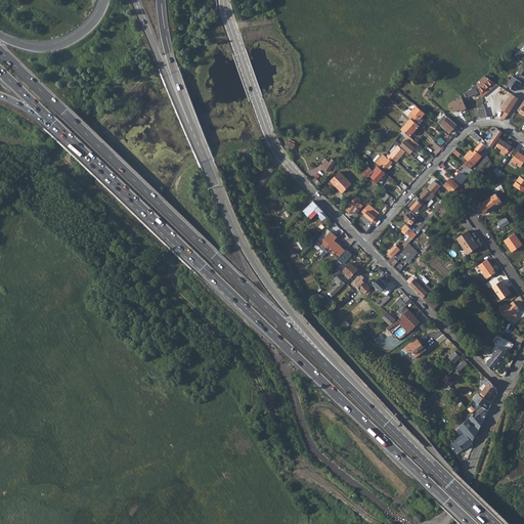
[(523,43),(511,53),(519,58),(523,53),(523,43)]
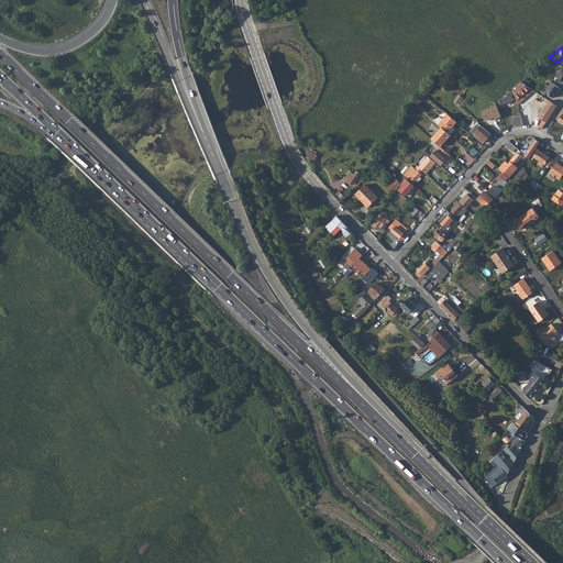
[(521,81),(512,88),(514,90),(516,98),(516,100),(530,88),(521,81)]
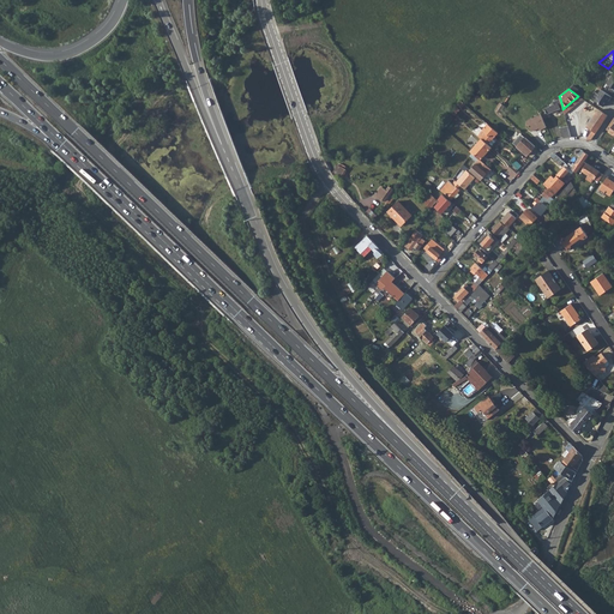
[(608,100),(611,96),(601,89),(597,94),(599,94),(595,100),(603,106),(608,100)]
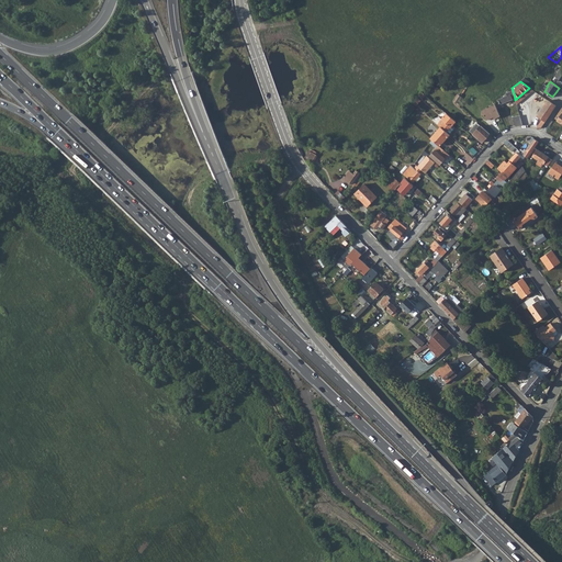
[(529,88),(515,100),(517,104),(534,90),(529,88)]
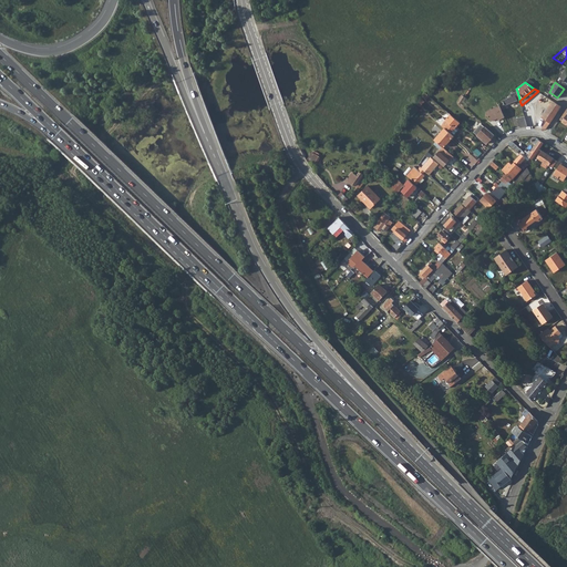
[(519,99),(517,91),(511,93),(512,96),(505,99),(507,104),(519,99)]
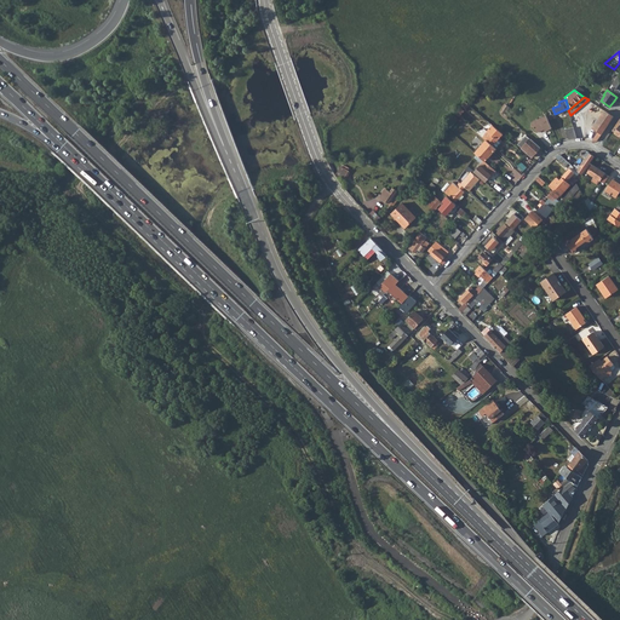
[(517,101),(510,113),(515,115),(522,104),(517,101)]
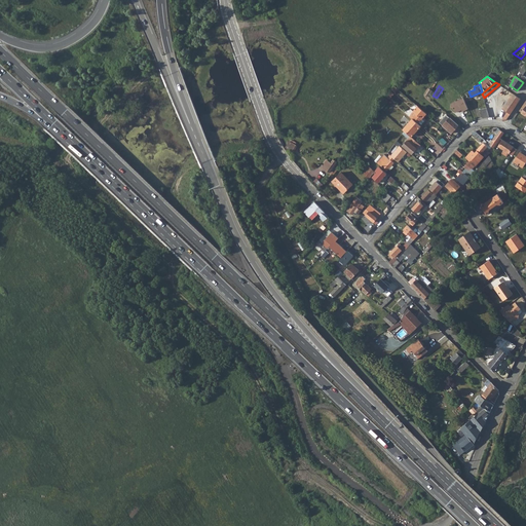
[(513,94),(502,109),(511,114),(521,99),(513,94)]
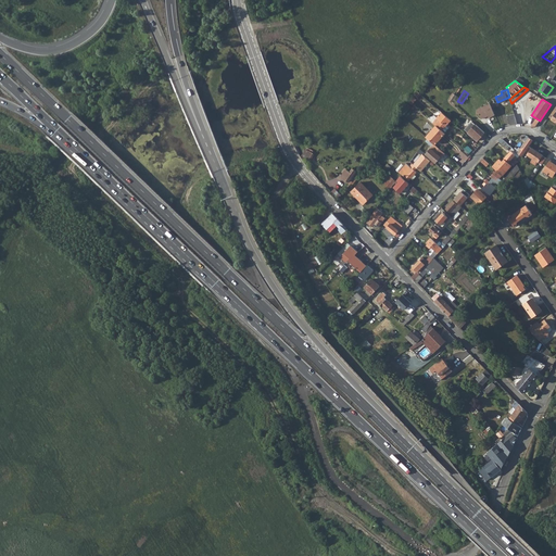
[(495,115),(490,103),(477,110),(481,118),(489,116),(490,117),(495,115)]
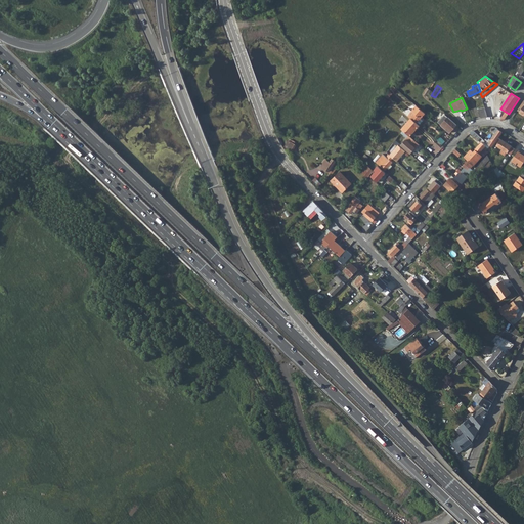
[(426,114),(418,106),(409,116),(411,118),(418,123),(420,124),(424,121),(421,118),(426,114)]
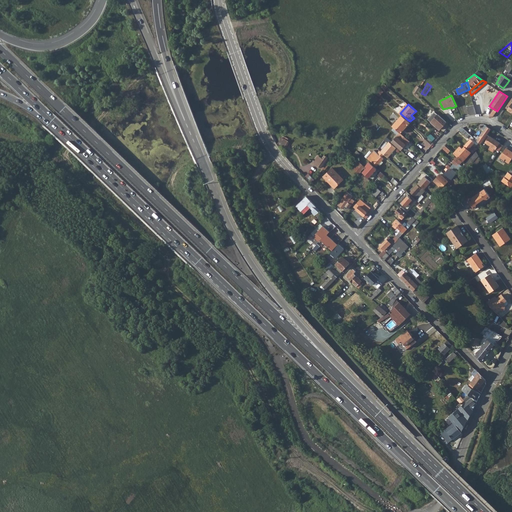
[(474,104),(468,106),(470,115),(476,114),(474,104)]
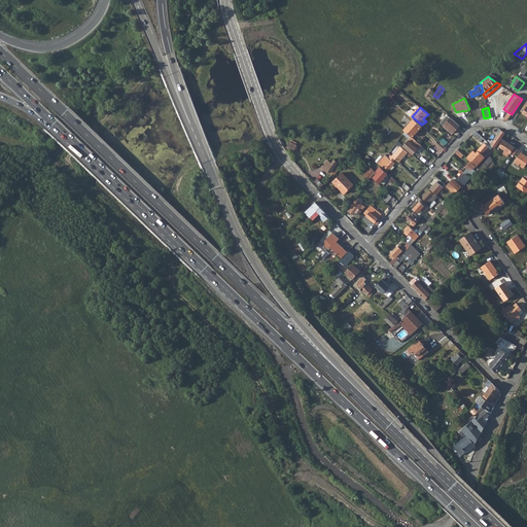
[(448,115),(441,123),(444,126),(451,117),(448,115)]
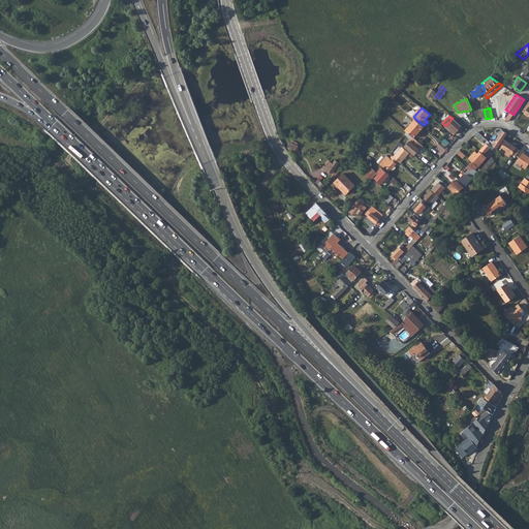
[(453,118),(445,126),(455,134),(462,126),(453,118)]
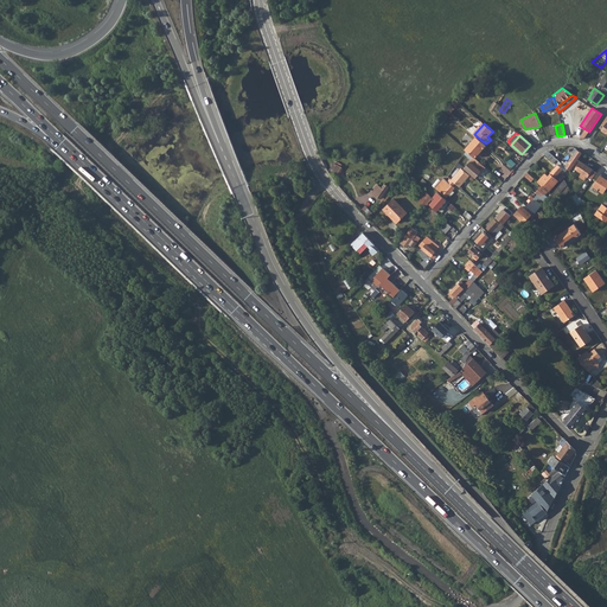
[(477,136),(465,149),(475,158),(479,154),(478,153),(483,148),(483,149),(486,145),(484,142),(477,136)]
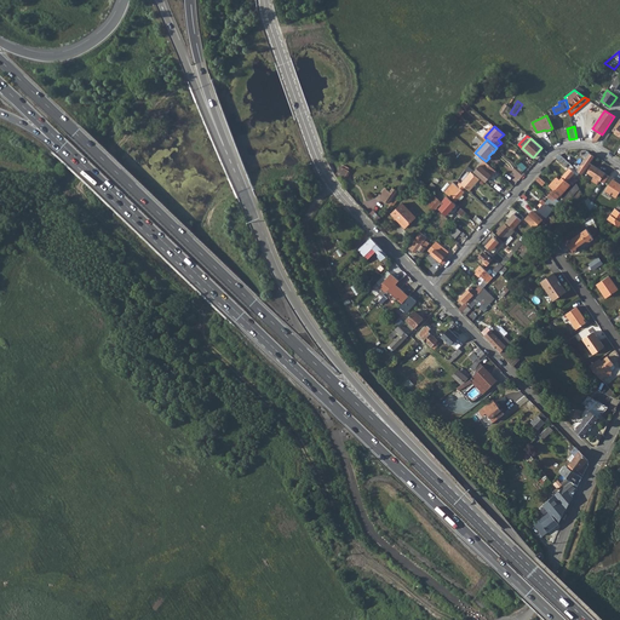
[(566,151),(562,155),(573,166),(575,162),(572,159),(573,158),(566,151)]
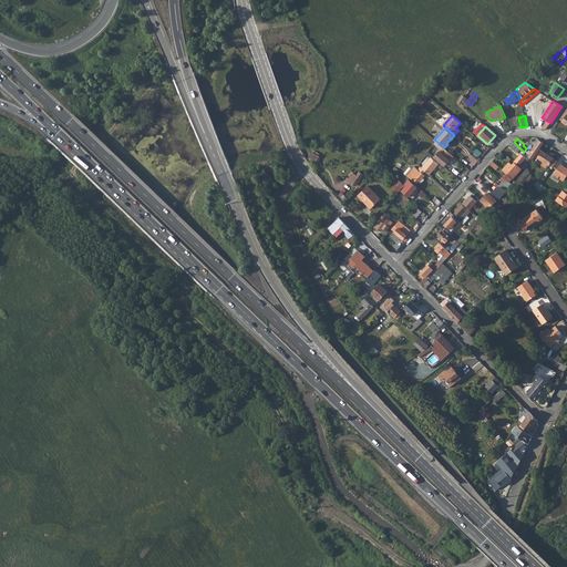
[(536,144),(528,155),(531,157),(533,160),(535,156),(539,150),(544,143),(539,141),(538,138),(537,138),(535,143),(536,144)]
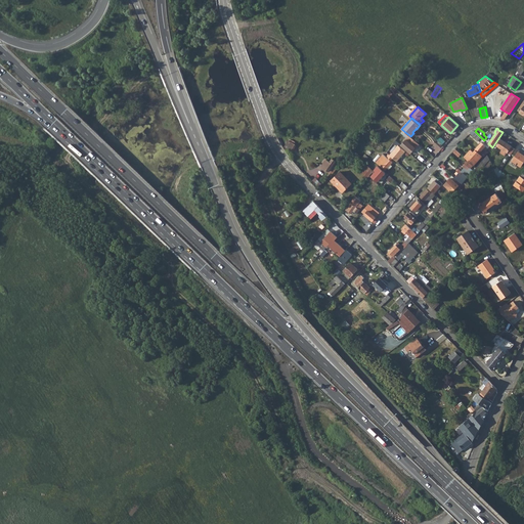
[(473,131),(470,133),(481,142),(475,148),(476,149),(483,156),(484,157),(488,153),(486,150),(490,145),(488,143),(486,142),(484,140),(475,131),(473,131)]
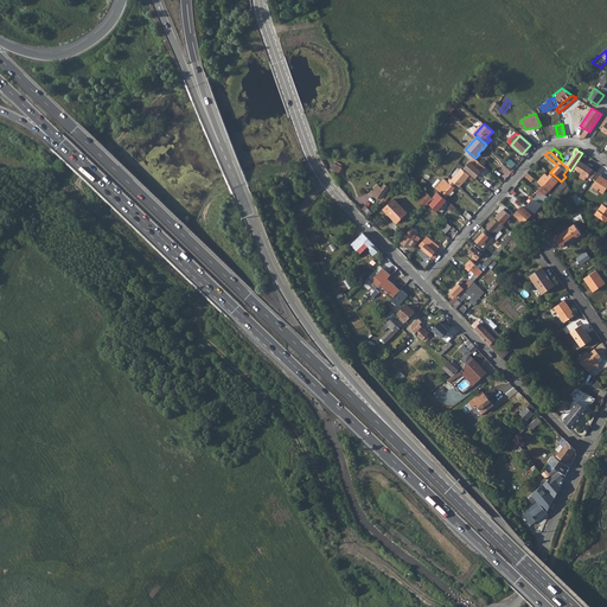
[(577,160),(573,167),(583,174),(581,178),(585,180),(587,177),(592,179),(596,172),(577,160)]
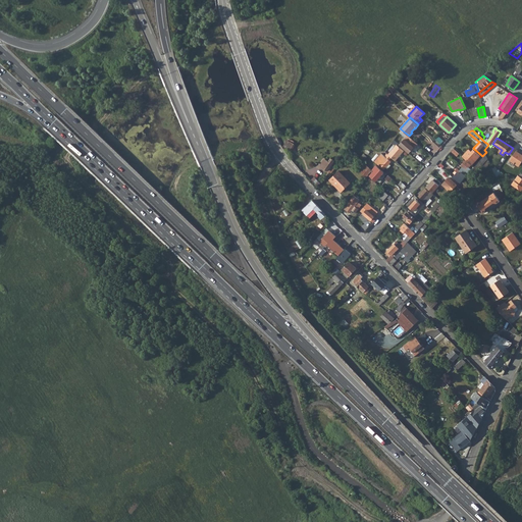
[(405,140),(400,145),(409,153),(414,148),(408,142),(405,140)]
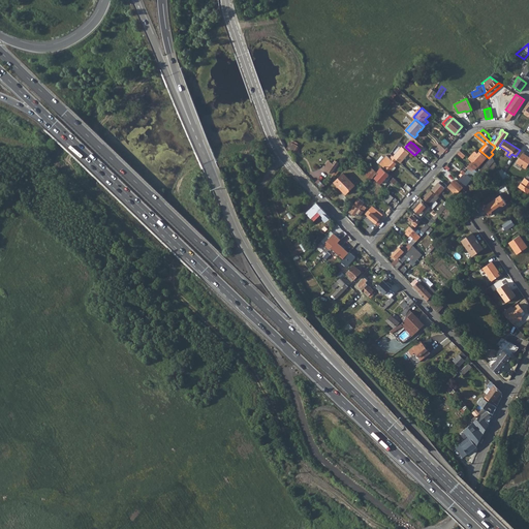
[(402,147),(393,156),(397,160),(401,162),(409,153),(402,147)]
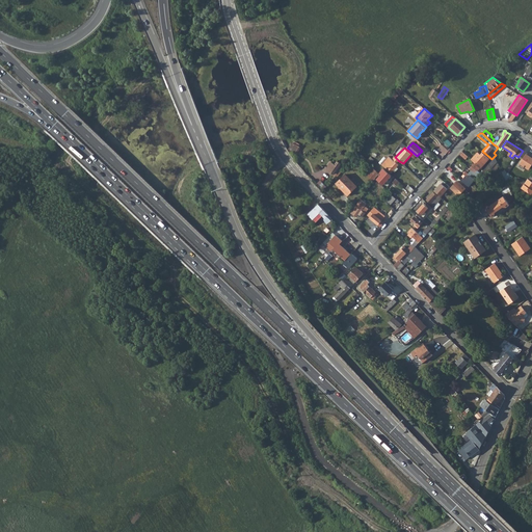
[(478,152),(472,159),(482,168),(490,158),(483,152),(480,154),(478,152)]
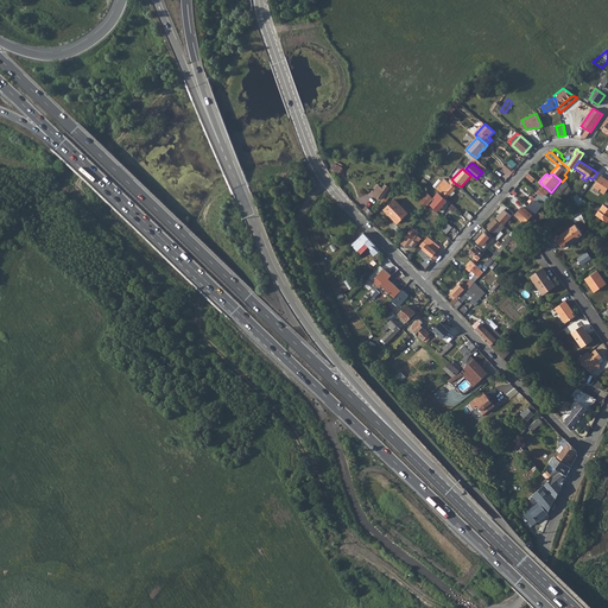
[(607,178),(600,173),(595,181),(597,182),(596,184),(599,185),(600,184),(602,185),(603,183),(606,185),(607,184),(607,178)]
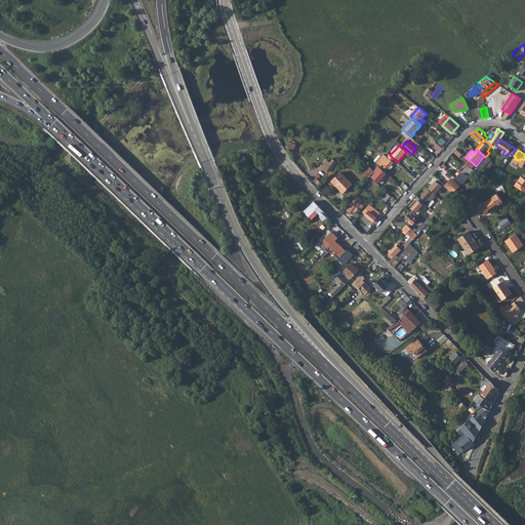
[(381,166),(380,167),(386,171),(394,162),(392,161),(394,159),(390,155),(389,154),(387,156),(384,153),(375,161),(381,166)]
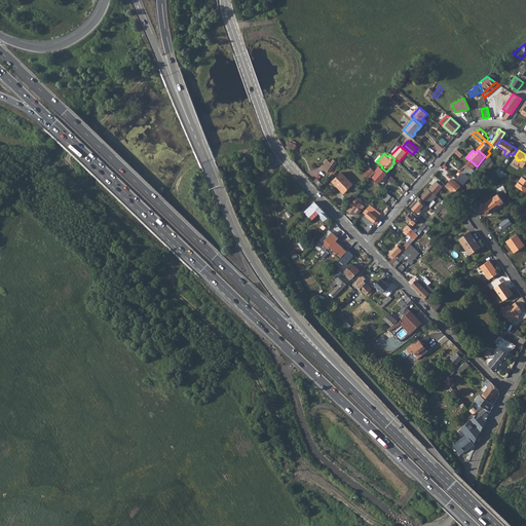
[(479,167),(477,170),(481,173),(486,167),(486,166),(492,160),(490,155),(487,158),(479,167)]
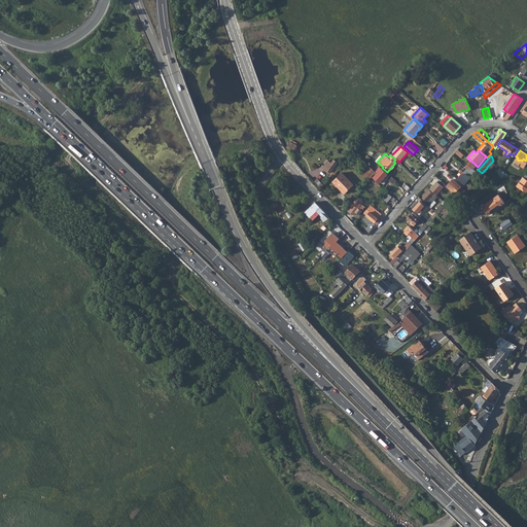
[(332,170),(334,172),(340,164),(335,160),(331,163),(328,161),(323,167),(331,172),(332,170)]
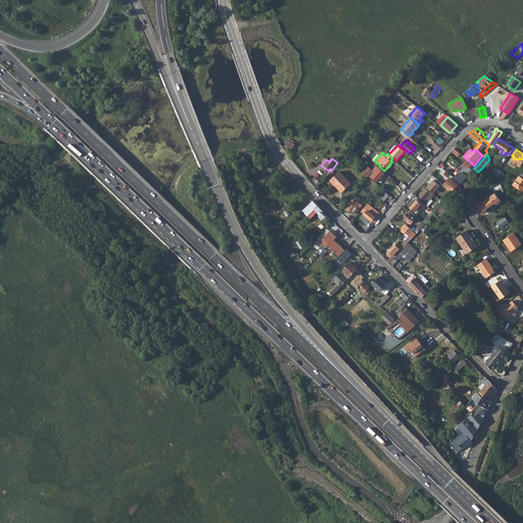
[(466,160),(462,165),(466,170),(470,174),(473,170),(471,168),(472,165),(466,160)]
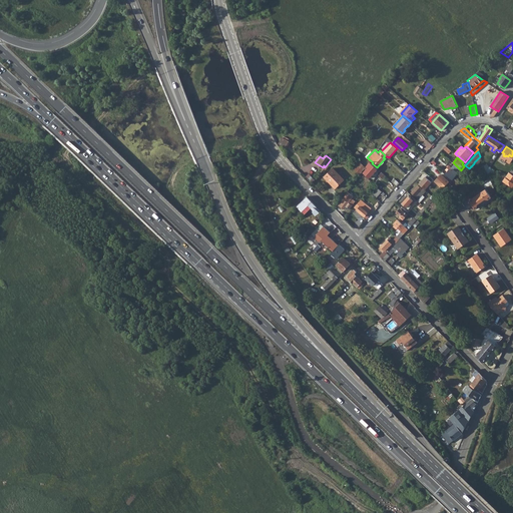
[(360,161),(354,168),(360,174),(362,172),(366,167),(360,161)]
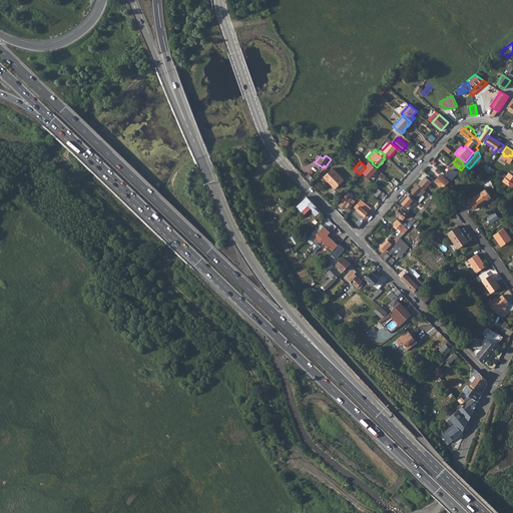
[(372,163),(363,173),(370,178),(378,169),(372,163)]
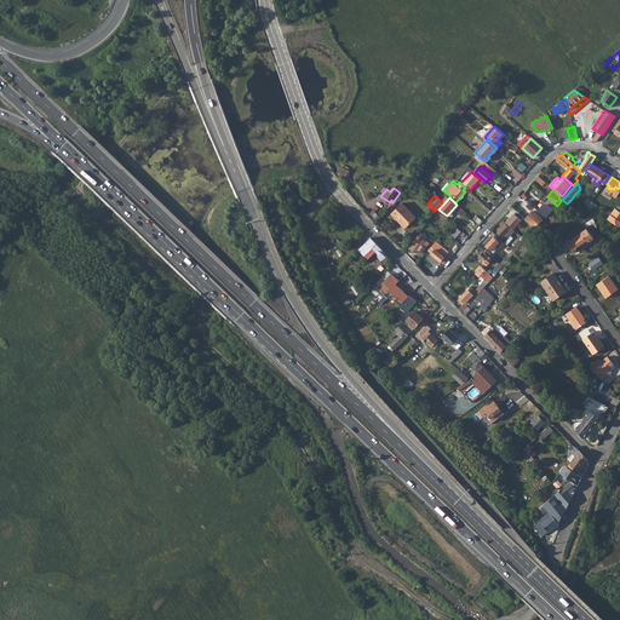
[(541,207),(538,211),(546,218),(550,213),(557,206),(552,201),(550,204),(552,206),(551,207),(543,200),(539,206),(541,207)]
